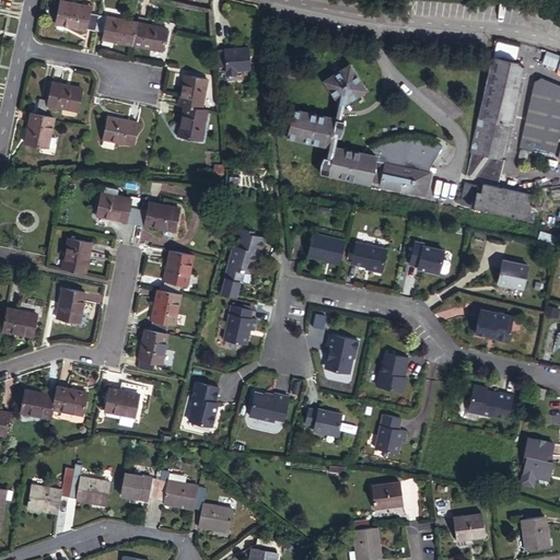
[(86,27),(95,30),(98,13),(90,12),(91,7),(61,0),(60,0),(56,23),(86,30),(86,27)]
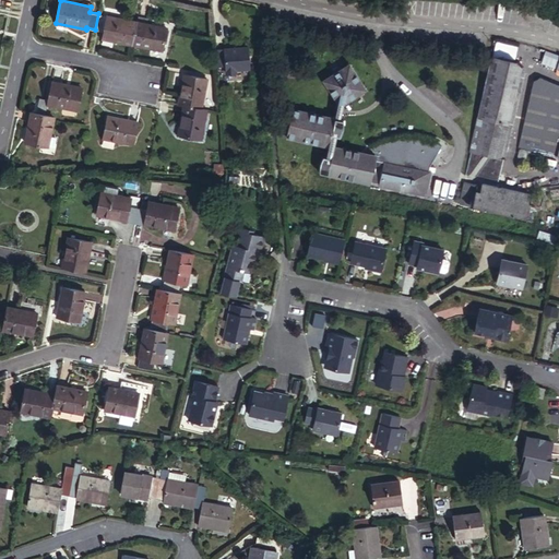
[(133,44),(138,22),(98,13),(95,30),(105,32),(103,38),(133,44)]
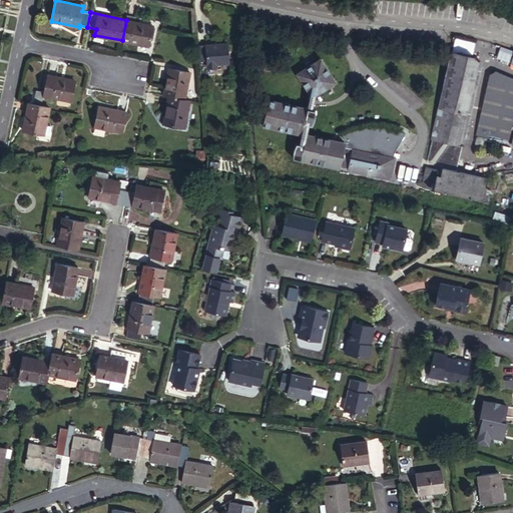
[(153,25),(126,20),(122,40),(148,45),(153,25)]
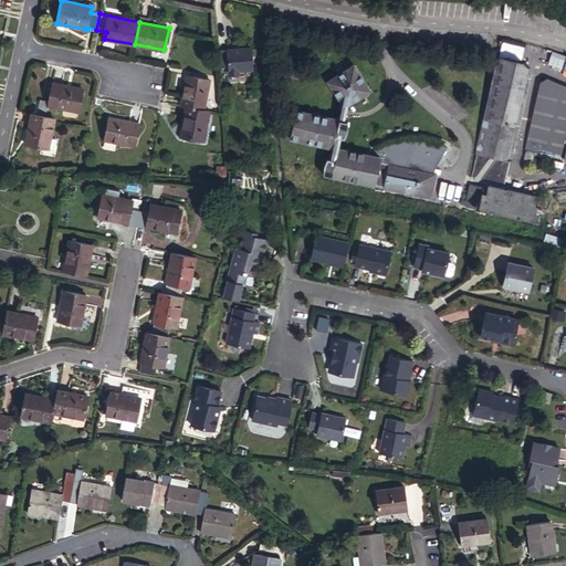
[(524,49),(503,43),(500,55),(522,60),(524,49)]
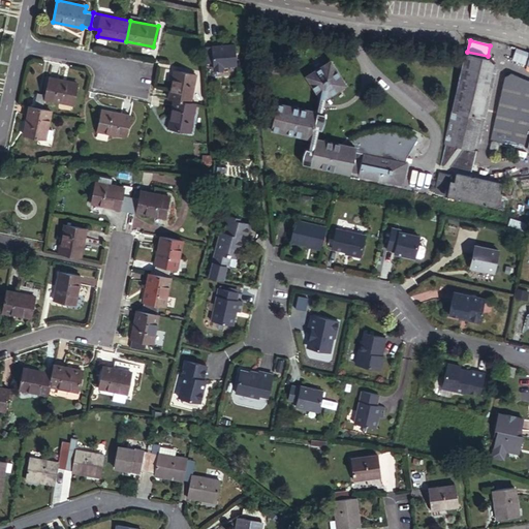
[(236,44),(204,47),(205,63),(213,62),(214,70),(224,69),(223,66),(238,65),(236,44)]
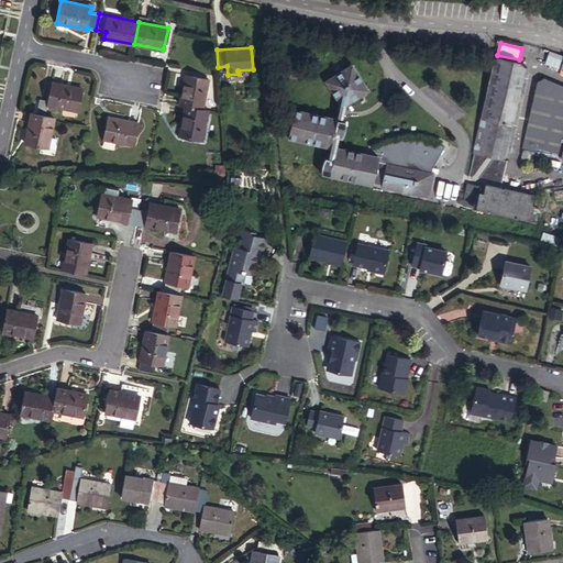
[(520,62),(496,56),(468,175),(503,183),(527,73),(523,72),(525,68),(520,62)]
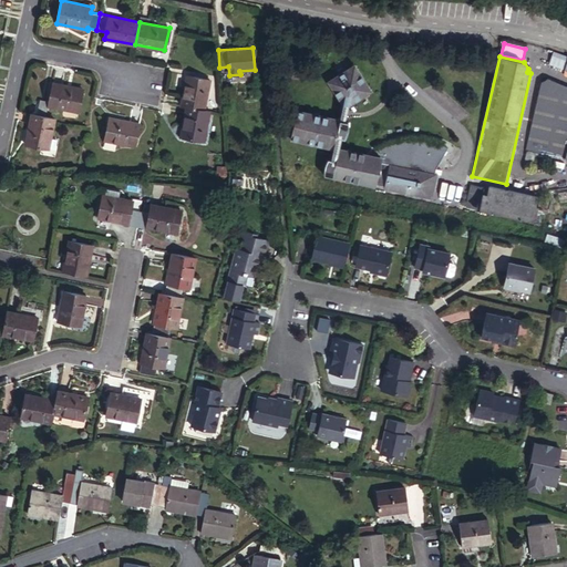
[(343,105),(350,106),(371,91),(356,65),(329,82),(343,105)]
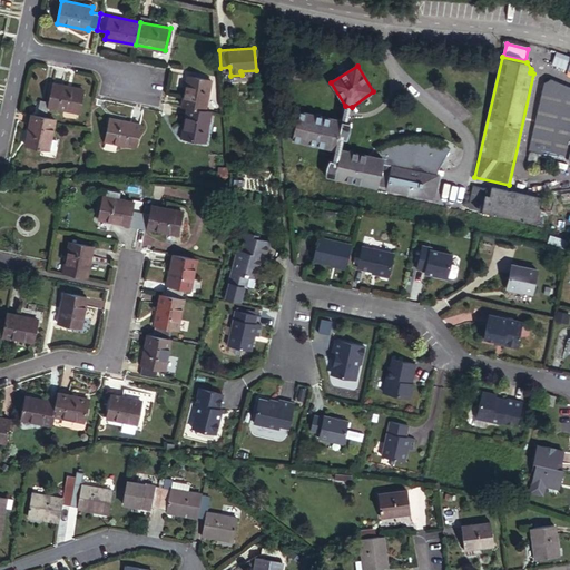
[(188,75),(182,106),(187,107),(205,110),(210,79),(188,75)]
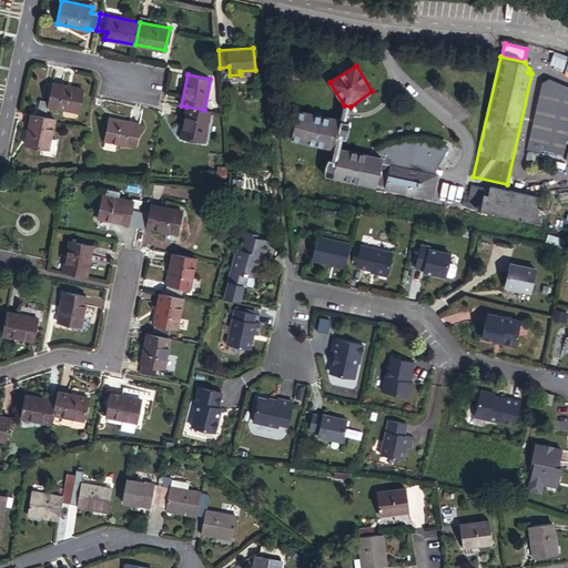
[(567,158),(567,85),(549,78),(543,83),(528,149),(567,158)]
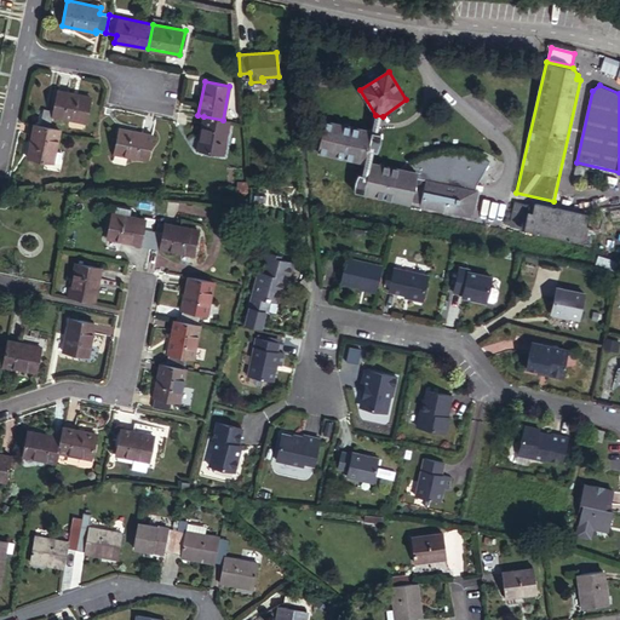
[(44,109),(40,126),(51,127),(52,116),(86,122),(91,97),(58,91),(53,110),(44,109)]
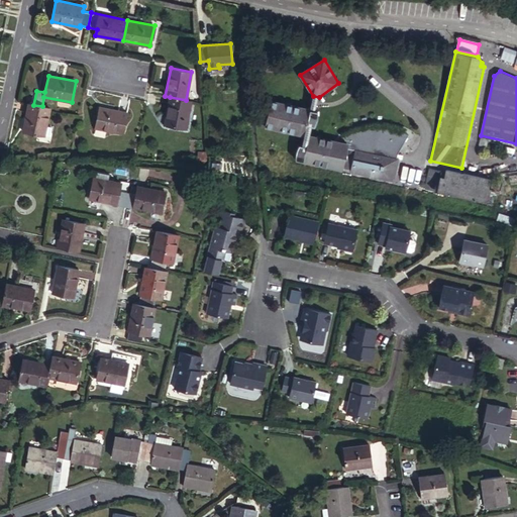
[(316,110),(319,97),(313,96),(310,109),(305,135),(303,145),(300,144),(298,148),(297,151),(297,153),(296,160),(305,162),(310,135),(312,126),(314,127),(317,122),(318,118),(319,114),(318,112),(319,111),(316,110)]
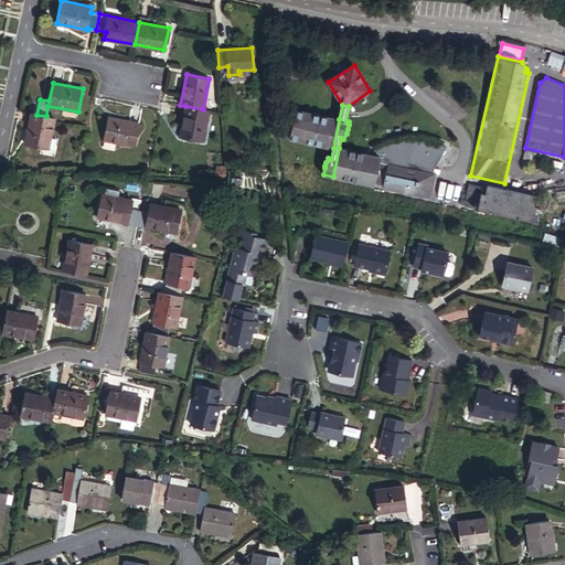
[(203,109),(185,106),(181,136),(203,140),(209,110),(203,109)]
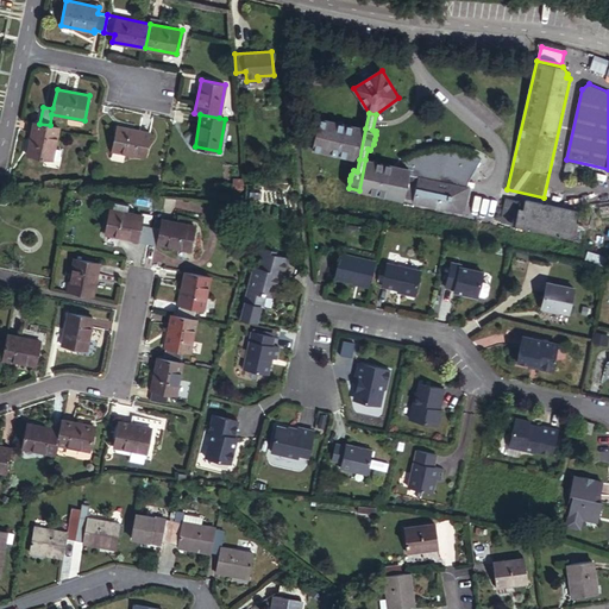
[(359,159),(365,129),(320,119),(313,150),(359,159)]
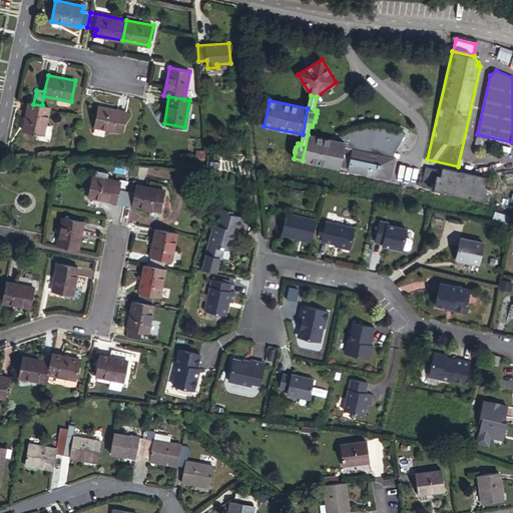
[(46,123),(49,107),(42,105),(33,104),(29,103),(24,130),(44,133),(44,132),(46,123)]
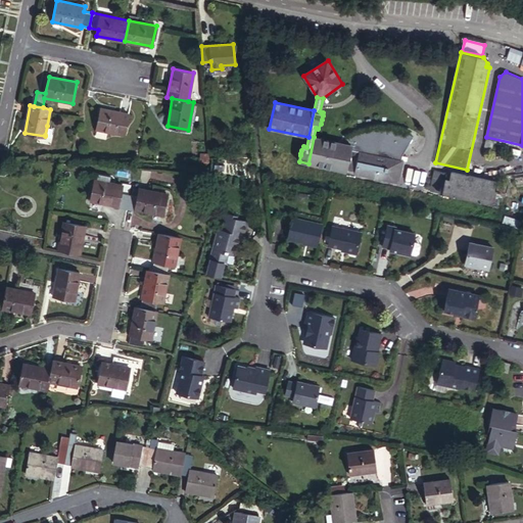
[(125,135),(129,113),(101,108),(96,129),(125,135)]
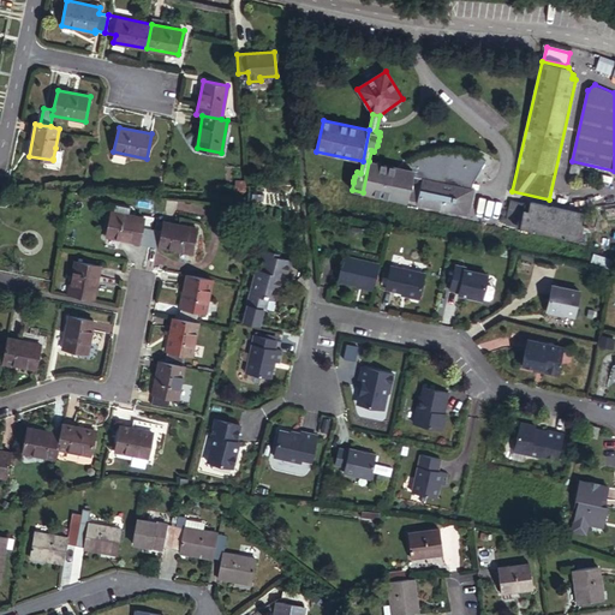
[(413,171),(369,161),(363,192),(467,216),(475,187),(473,187),(473,184),(488,160),(483,157),(472,153),(466,151),(461,150),(453,150),(448,150),(439,150),(431,153),(430,153),(427,154),(424,154),(419,156),(418,157),(410,162),(413,171)]
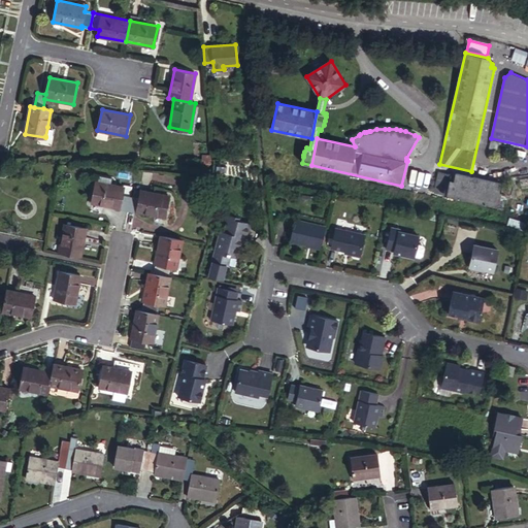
[(495,153),(497,142),(491,140),(488,151),(495,153)]
